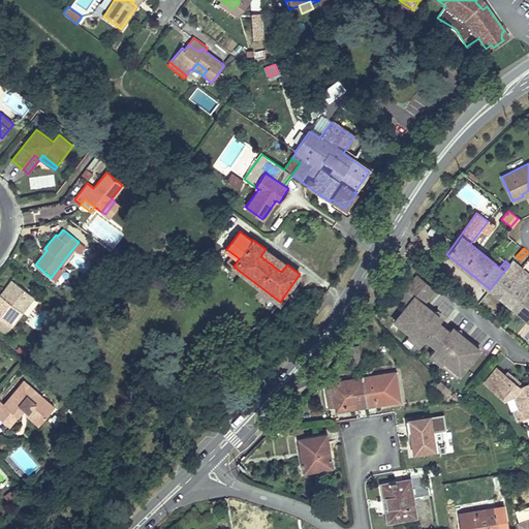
[(287,265),(266,249),(260,256),(281,272),(287,265)]
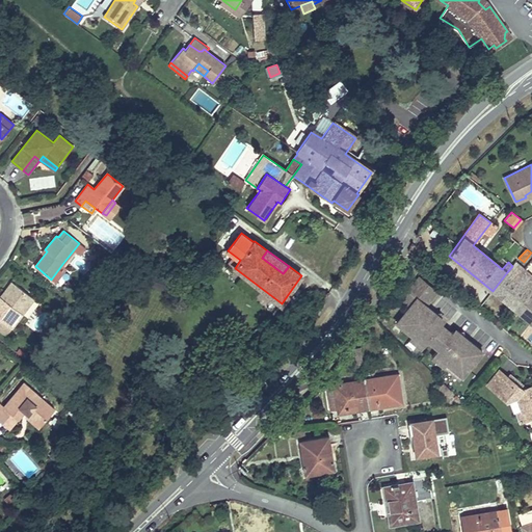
[(516,282),(529,292),(531,289),(531,288),(531,272),(516,261),(512,266),(506,273),(516,282)]
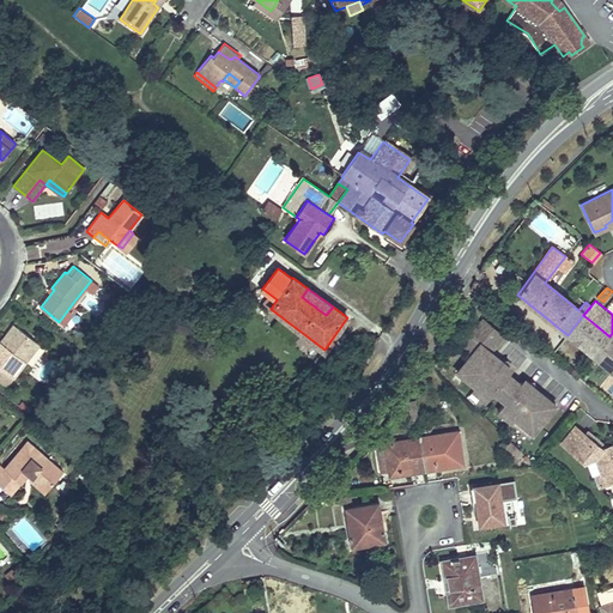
[(72,304),(59,322),(64,325),(77,308),(72,304)]
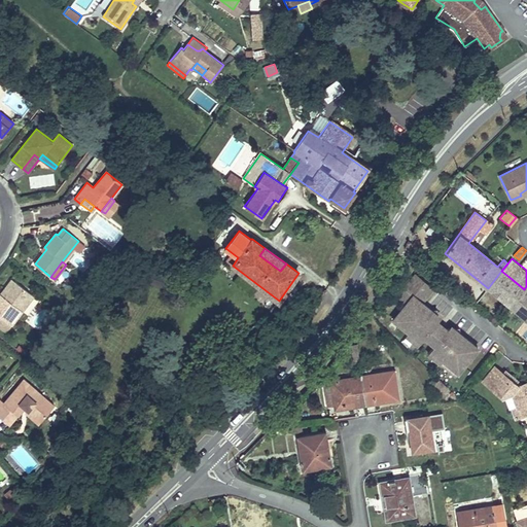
[(166,283),(168,277),(147,271),(146,277),(145,281),(165,287),(166,283)]
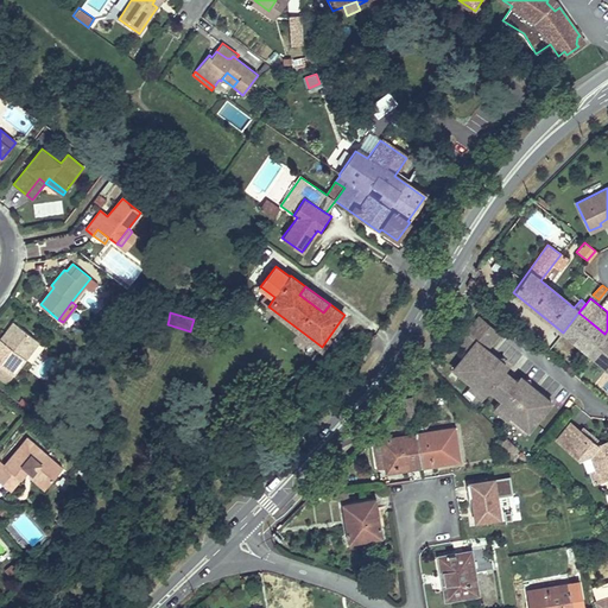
[(605,334),(590,322),(578,312),(563,333),(589,353),(605,334)]
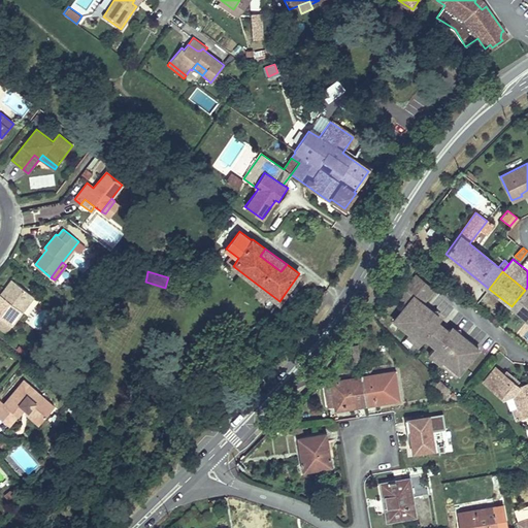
[(434,289),(417,274),(397,299),(405,305),(393,321),(408,333),(406,335),(419,345),(425,338),(430,332),(434,336),(430,342),(432,344),(430,347),(433,349),(428,354),(456,376),(479,349),(466,338),(464,341),(449,329),(442,336),(437,333),(440,330),(435,326),(439,321),(427,310),(418,322),(416,319),(424,308),(426,305),(423,303),(434,289)]
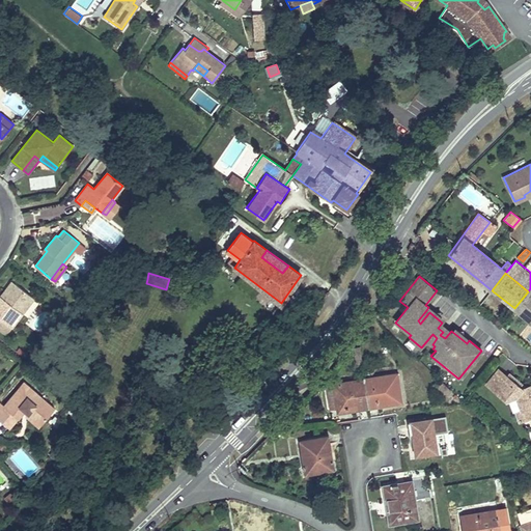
[(12,281),(1,297),(5,299),(17,284),(12,281)]
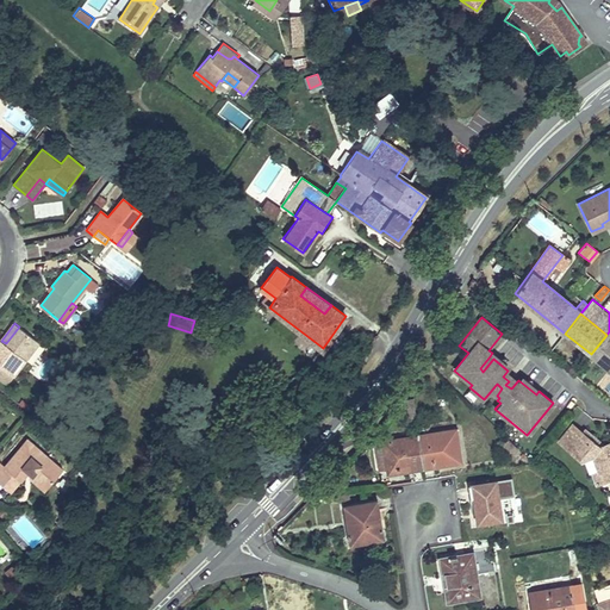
[(1,341),(0,342),(0,379),(2,381),(10,372),(22,358),(25,360),(39,342),(19,327),(6,343),(1,341)]
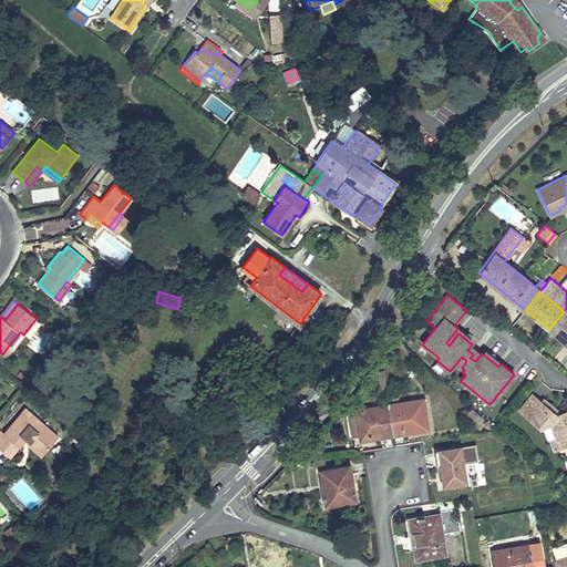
[(566,308),(564,311),(549,329),(566,343),(566,308)]
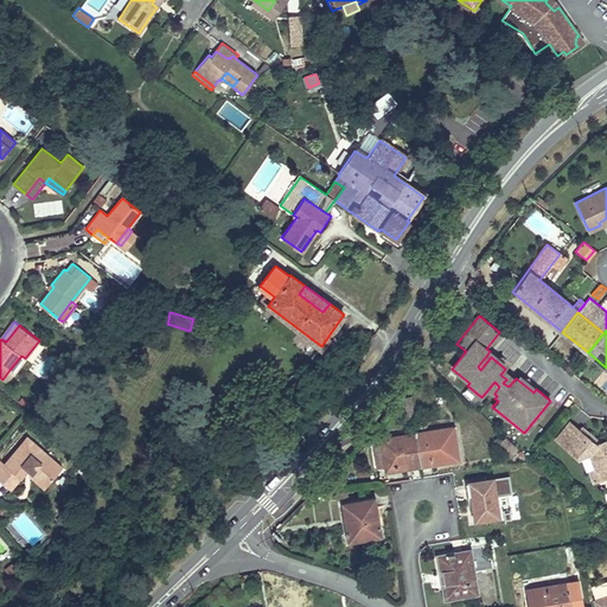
[(491,357),(487,355),(478,366),(480,370),(491,357)]
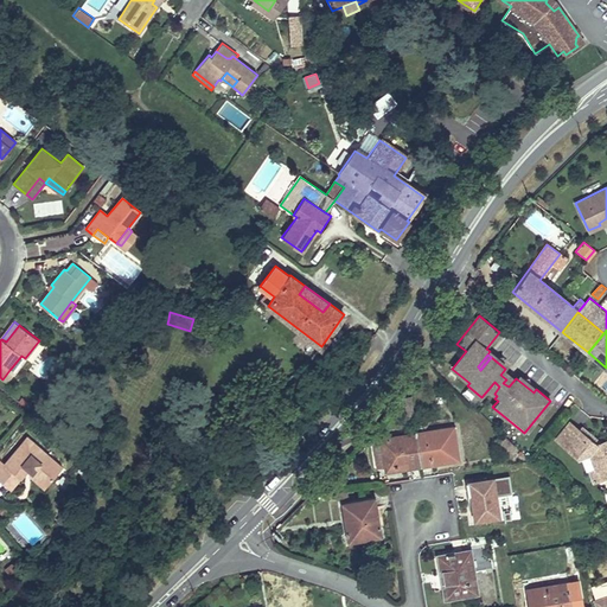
[(516,378),(505,369),(500,375),(506,379),(503,383),(509,387),(516,378)]
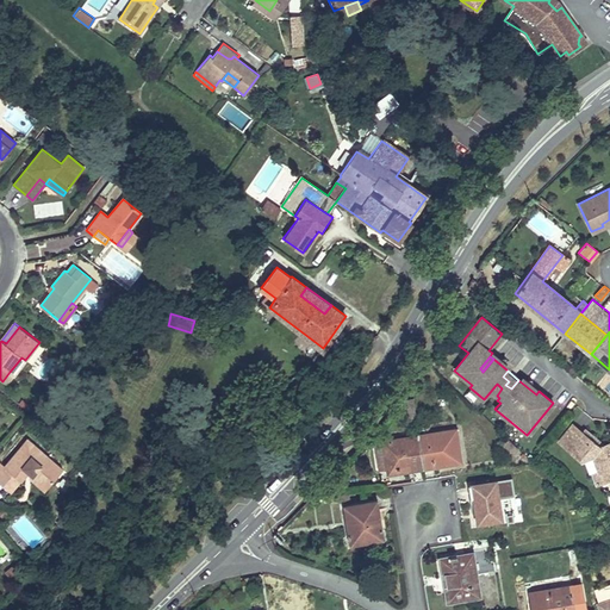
[(499,398),(497,396),(502,388),(497,384),(491,391),(484,399),(495,409),(500,403),(497,400),(499,398)]
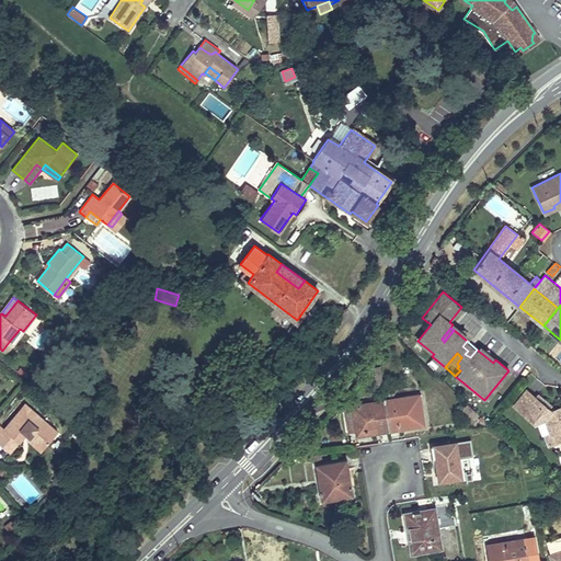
[(513,405),(522,412),(535,398),(526,390),(513,405)]
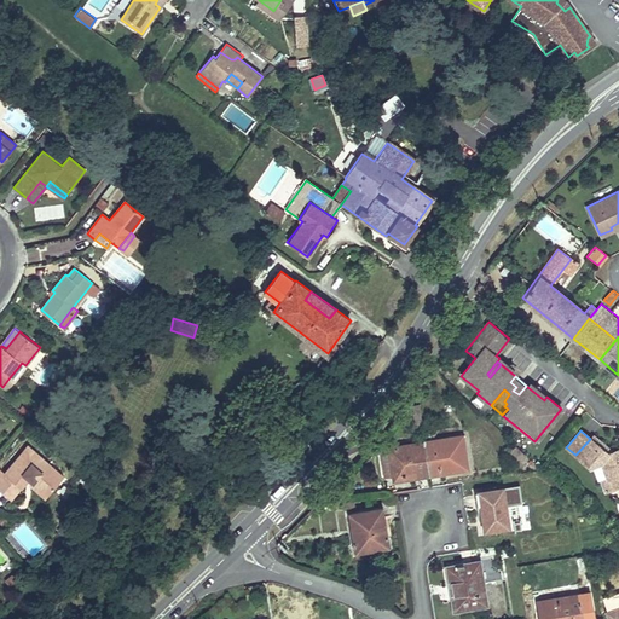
[(593,435),(590,439),(608,453),(612,451),(593,435)]
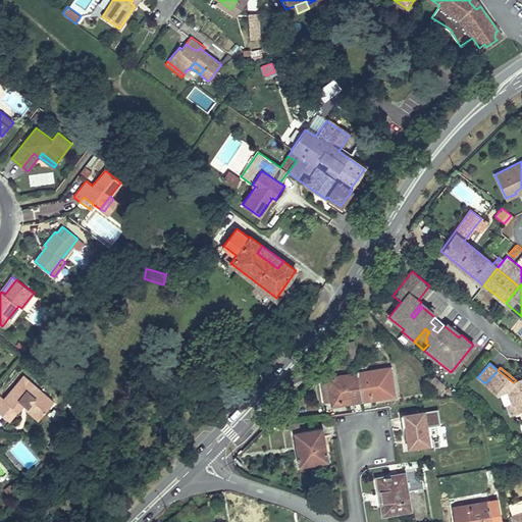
[(332,401),(333,405),(380,398),(379,396),(395,393),(390,368),(329,377),(329,381),(323,381),(326,402),(332,401)]
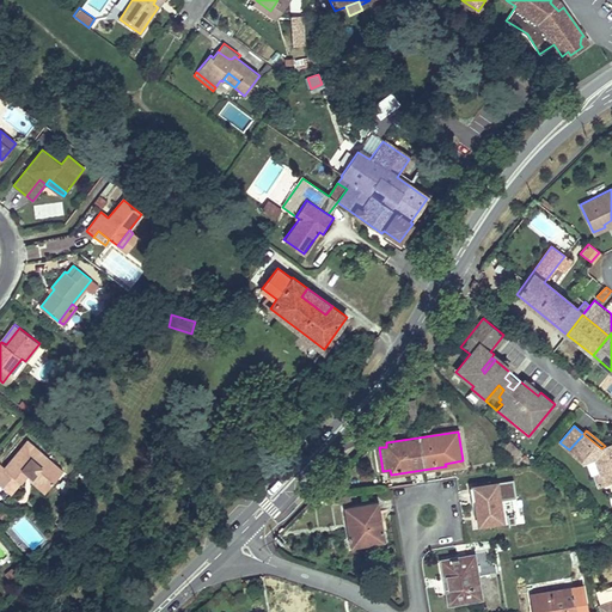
[(600,473),(609,471),(611,469),(611,442),(601,448),(583,434),(569,450),(583,461),(594,457),(600,473)]
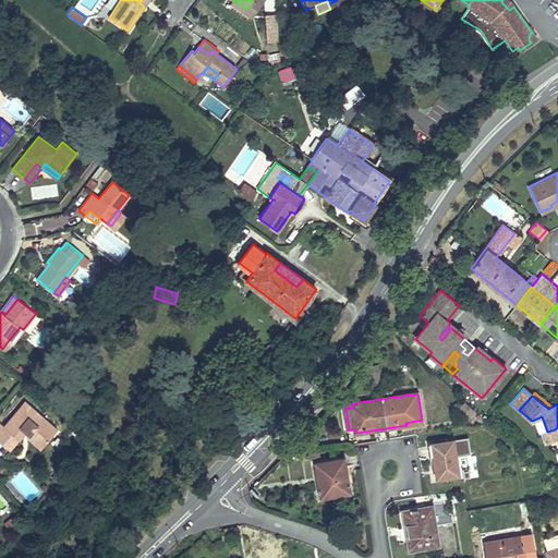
[(25,402),(0,432),(0,440),(11,449),(24,434),(26,436),(28,433),(44,445),(57,429),(25,402)]
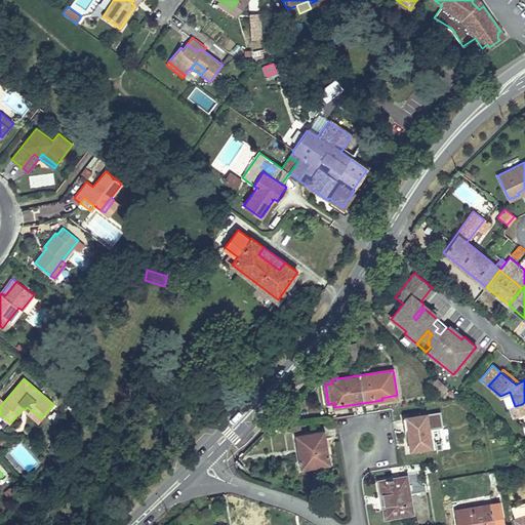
[(436,402),(428,403),(429,410),(437,409),(436,402)]
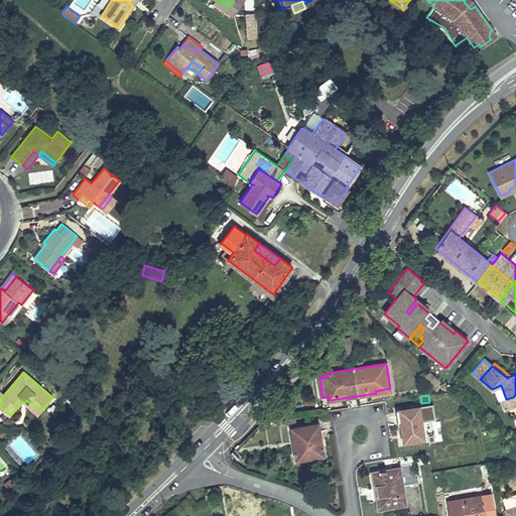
[(515,405),(515,403),(513,397),(506,399),(501,401),(504,409),(515,405)]
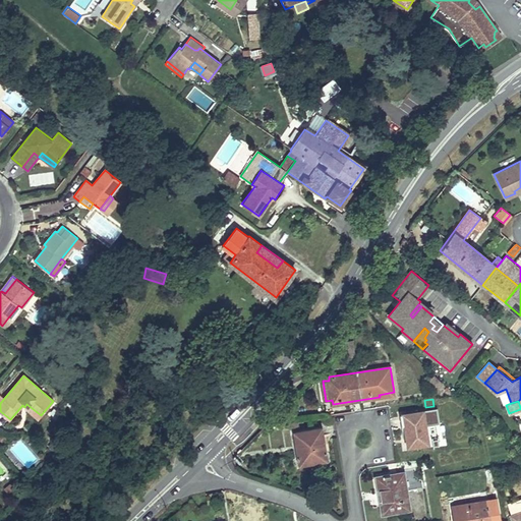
[(26,404),(24,407),(38,419),(41,415),(26,404)]
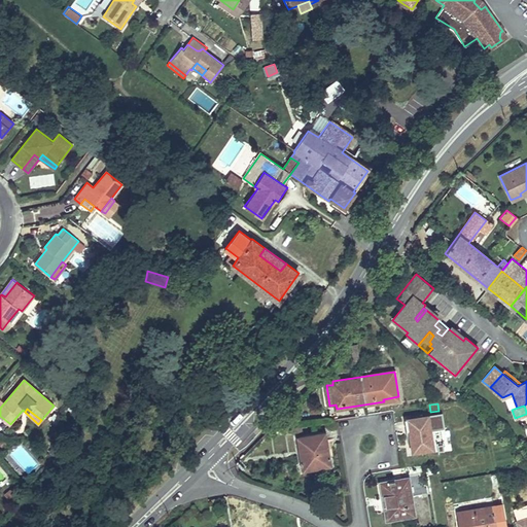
[(413,451),(434,448),(429,415),(410,418),(412,433),(411,433),(413,451)]
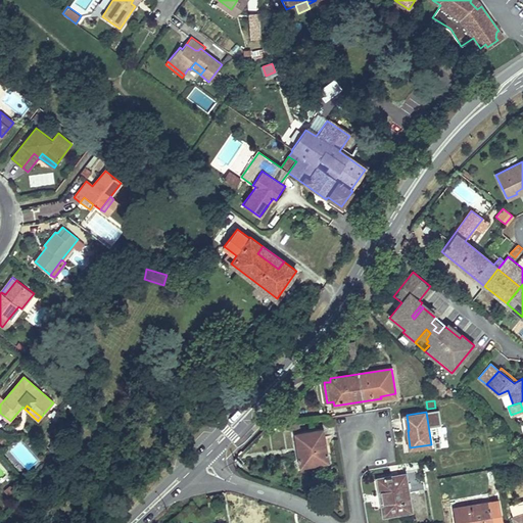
[(325,428),(299,432),(302,450),(298,452),(300,464),(321,461),(321,463),(330,462),(325,428)]
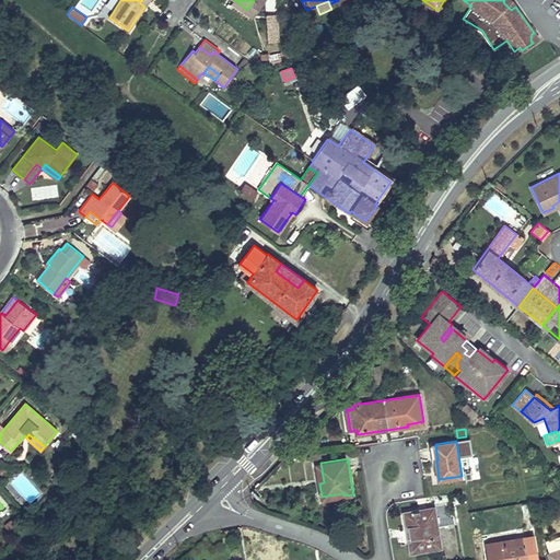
[(213,459),(206,466),(209,469),(216,463),(213,459)]
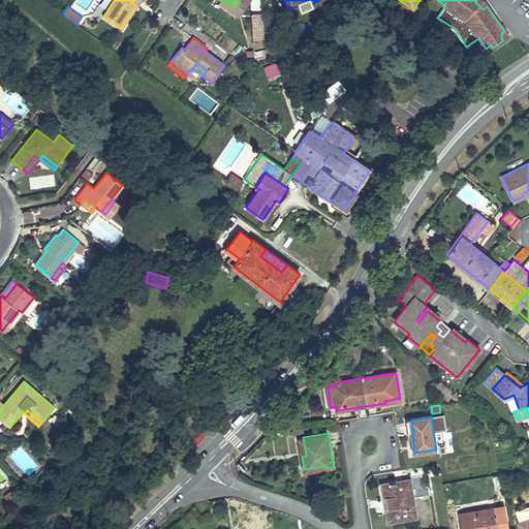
[(491,491),(501,490),(499,474),(489,475),(491,491)]
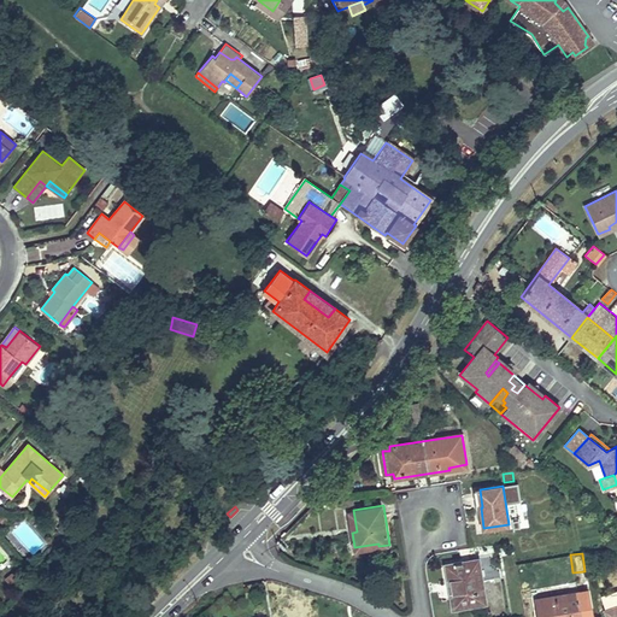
[(450,589),(452,609),(487,603),(480,559),(450,564),(453,589),(450,589)]
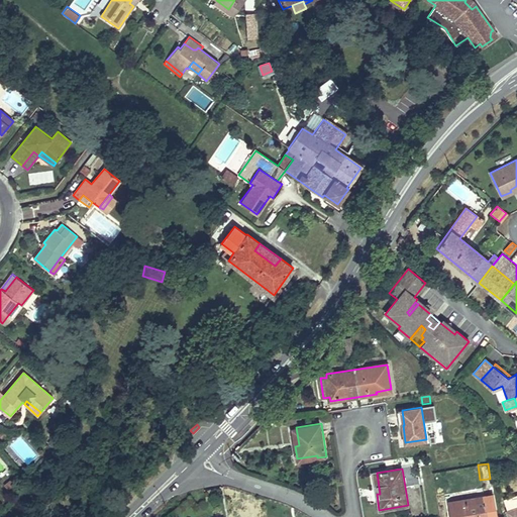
[(449,502),(451,516),(488,516),(484,496),(449,502)]
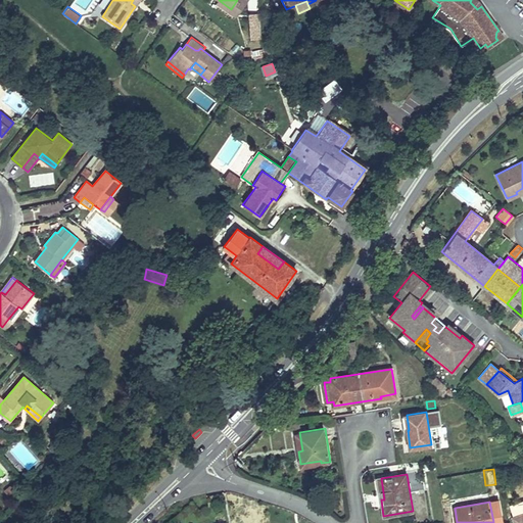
[(522,522),(522,514),(513,518),(515,522),(522,522)]
